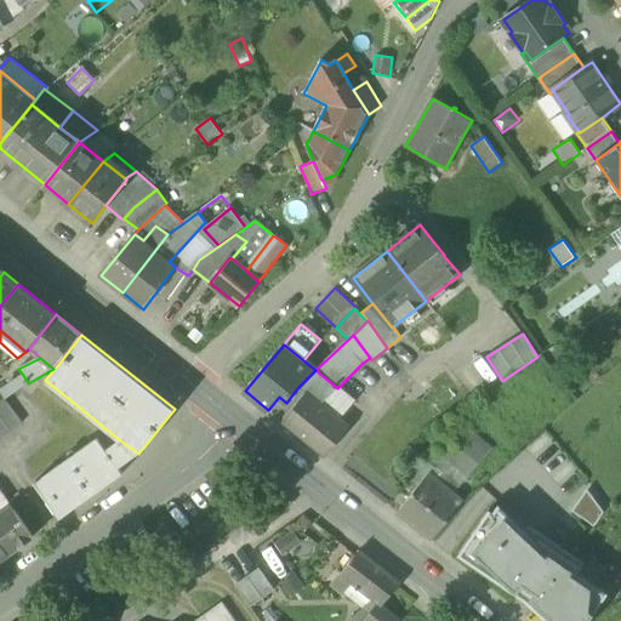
[(315,370),(298,387),(306,393),(283,422),(326,456),(349,427),(341,420),(322,404),(337,388),(315,370)]
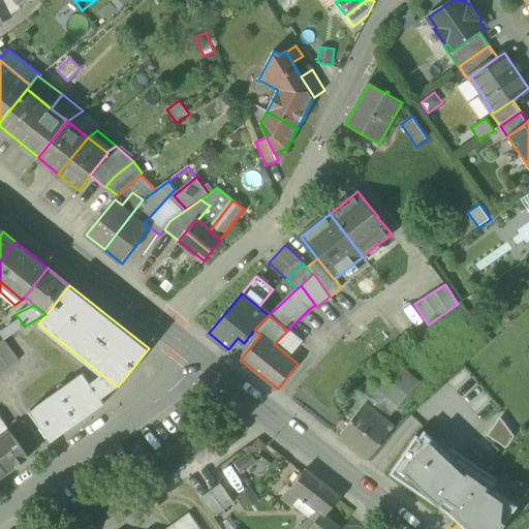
[(0,333),(4,340),(24,327),(20,319),(0,333)]
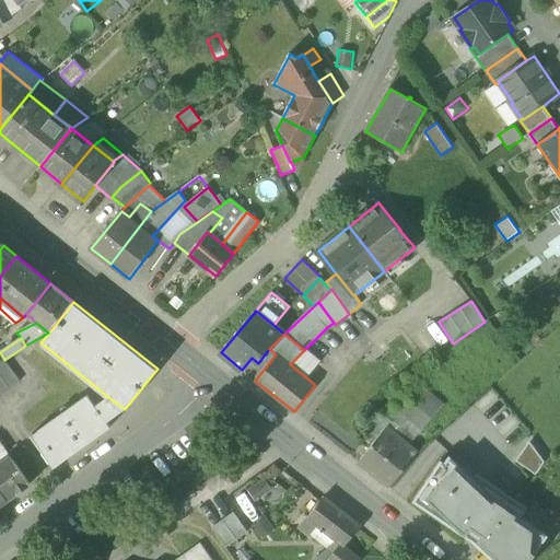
[(322,361),(306,348),(304,350),(290,364),(307,378),(322,361)]
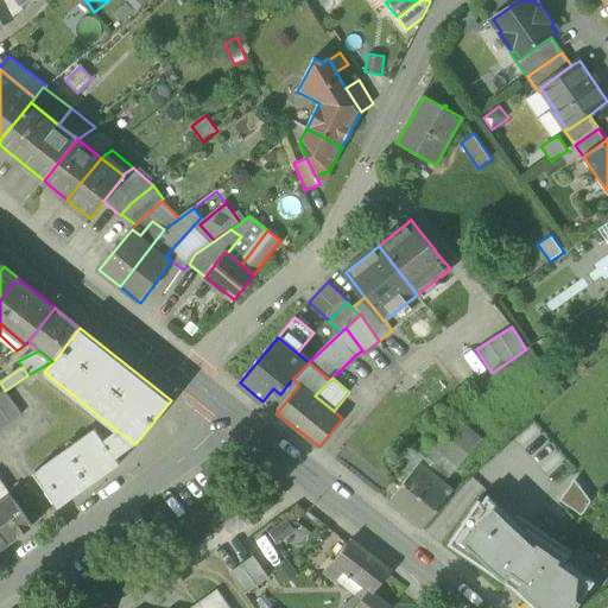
[(0,428),(21,413),(5,391),(0,393),(0,428)]
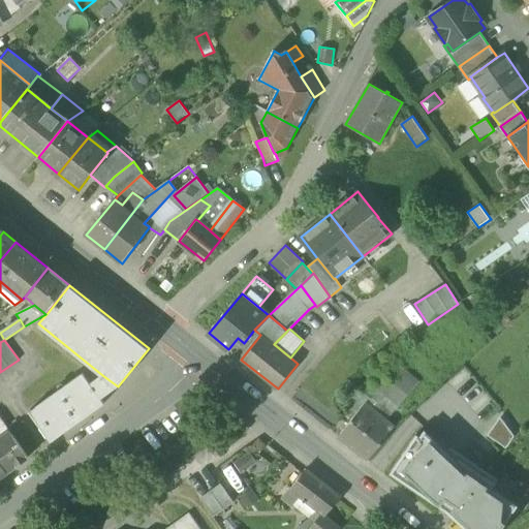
[(419,381),(396,362),(393,359),(381,372),(365,392),(377,402),(384,394),(398,405),(399,406),(419,381)]
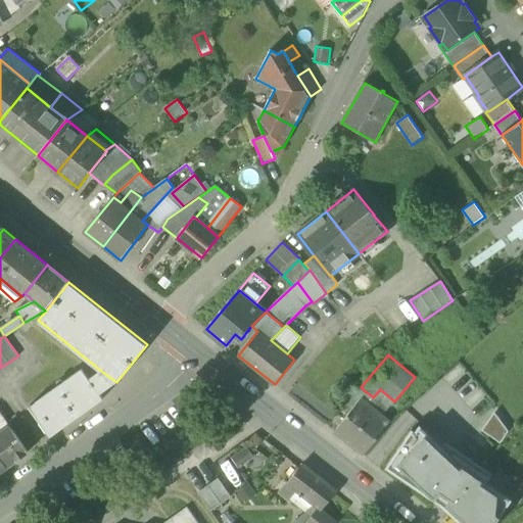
[(103,398),(100,394),(90,379),(83,369),(29,407),(50,437),(75,420),(103,398)]
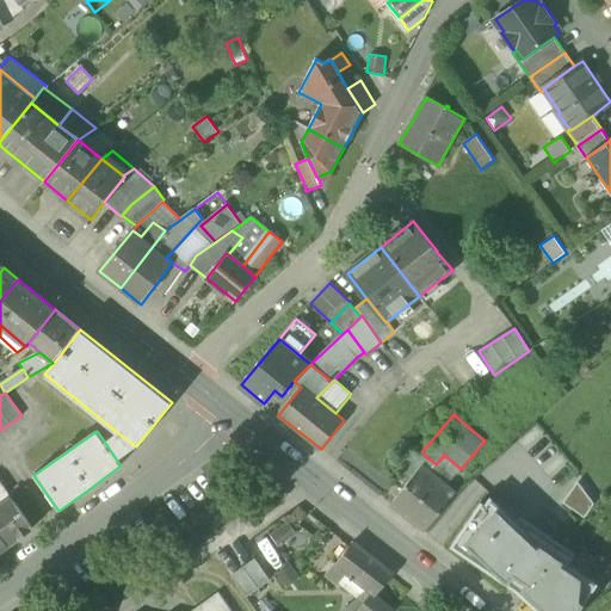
[(117,461),(136,446),(118,433),(105,443),(117,461)]
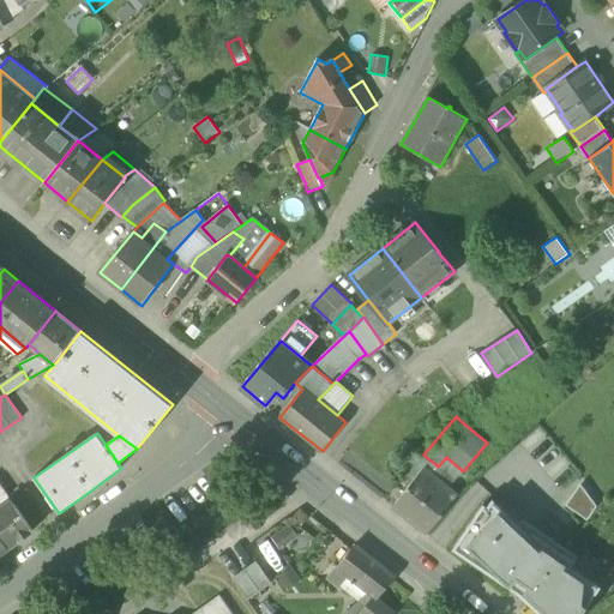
[(423,468),(447,487),(462,470),(446,457),(438,467),(423,455),(422,453),(404,474),(414,481),(423,468)]
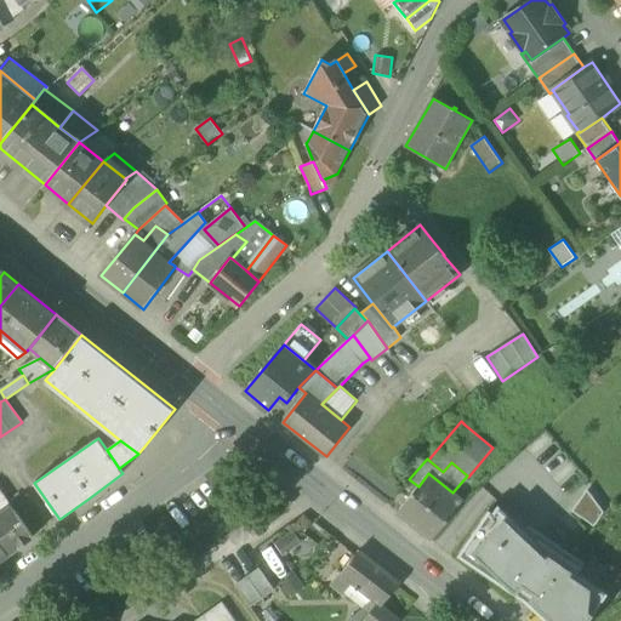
[(397,513),(432,541),(463,501),(453,493),(428,473),(419,486),(397,513)]
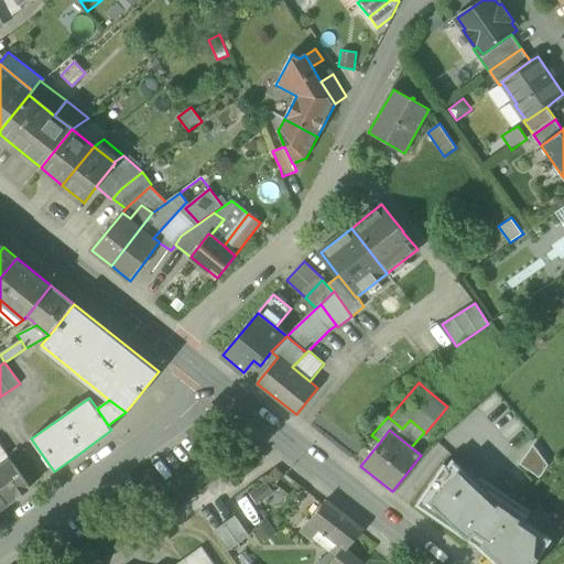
[(0,446),(0,466),(10,461),(0,446)]
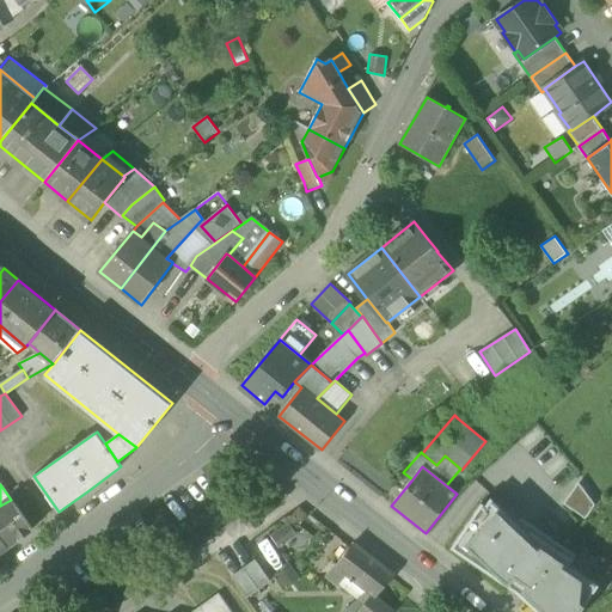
[(565,503),(586,518),(593,508),(577,487),(565,503)]
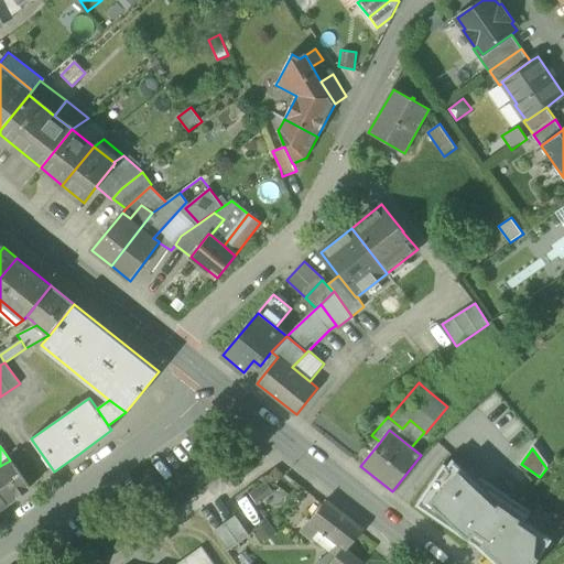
[(416,505),(476,545),(503,563),(535,563),(553,540),(503,506),(453,458),(448,465),(444,463),(416,505)]
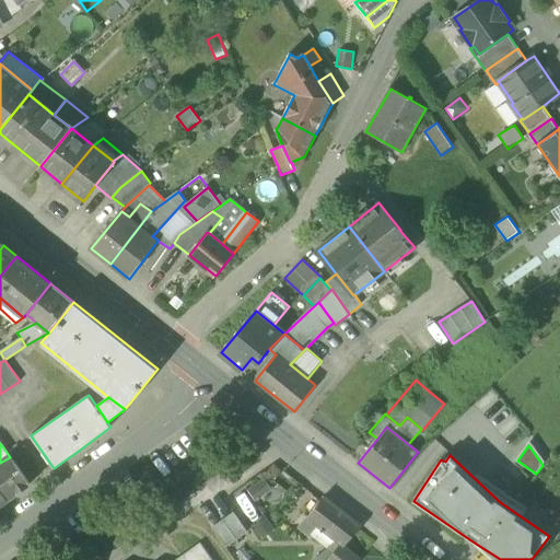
[(0,463),(0,489),(8,501),(30,486),(10,457),(0,463)]
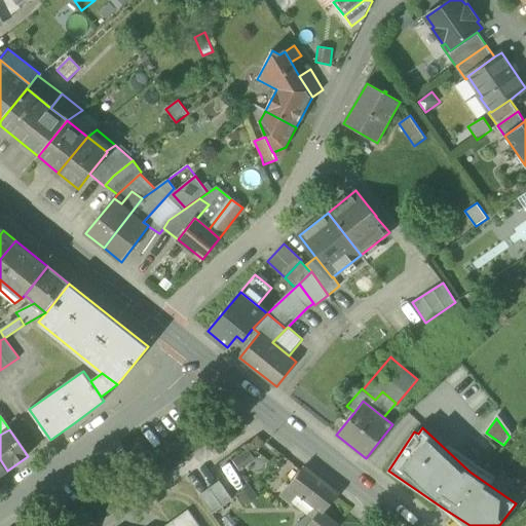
[(256,460),(249,450),(232,460),(239,472),(256,460)]
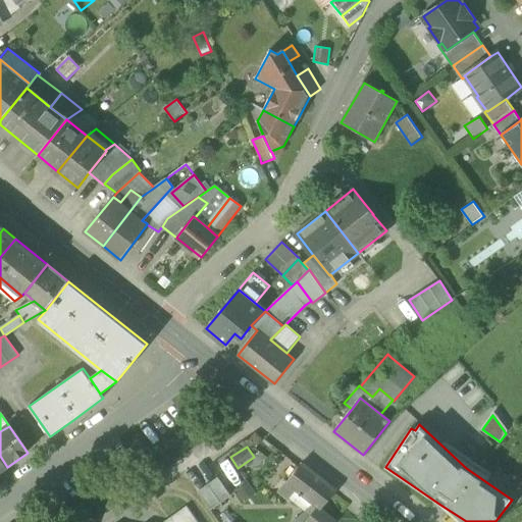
[(216,463),(228,484),(238,479),(225,458),(216,463)]
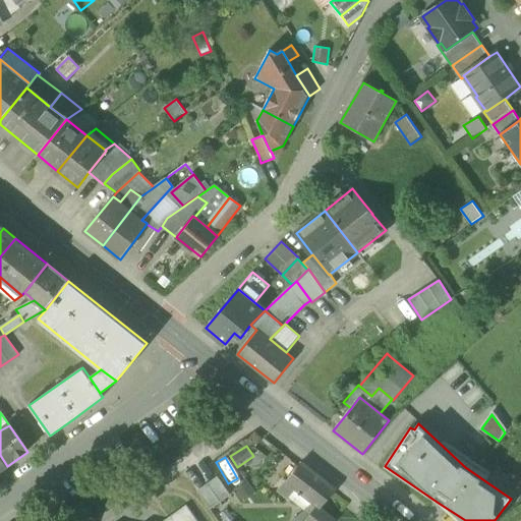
[(317,507),(321,510),(322,508),(336,489),(301,462),(287,481),(286,479),(278,489),(289,498),(295,489),(317,507)]
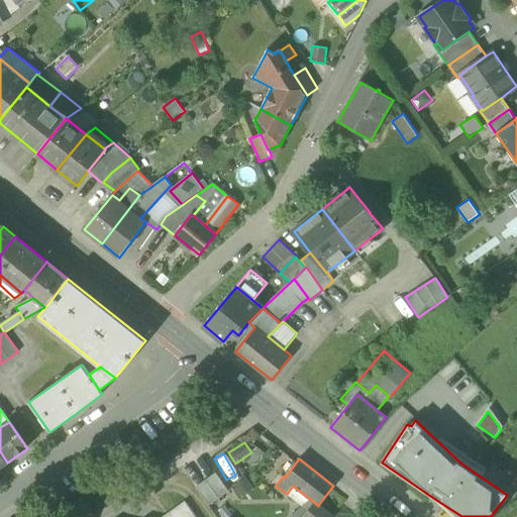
[(197,488),(210,506),(229,492),(217,474),(197,488)]
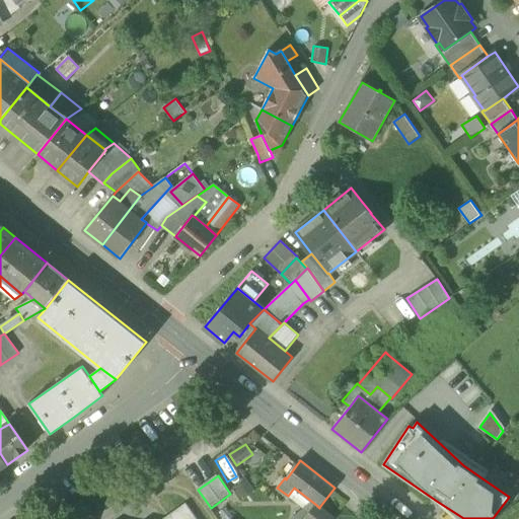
[(255,492),(247,480),(235,489),(243,500),(255,492)]
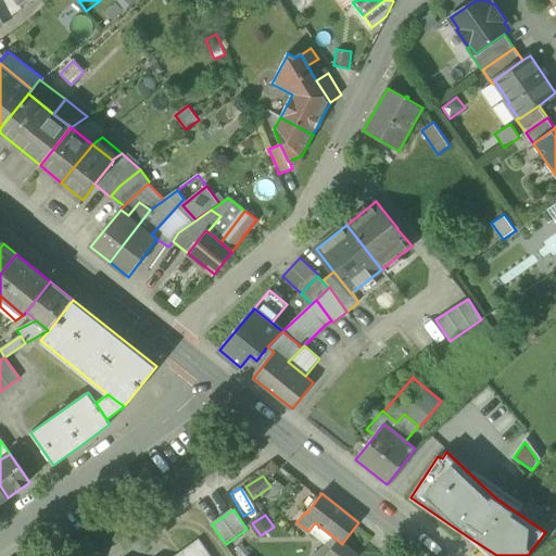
[(315,522),(308,531),(321,543),(325,544),(332,550),(339,541),(315,522)]
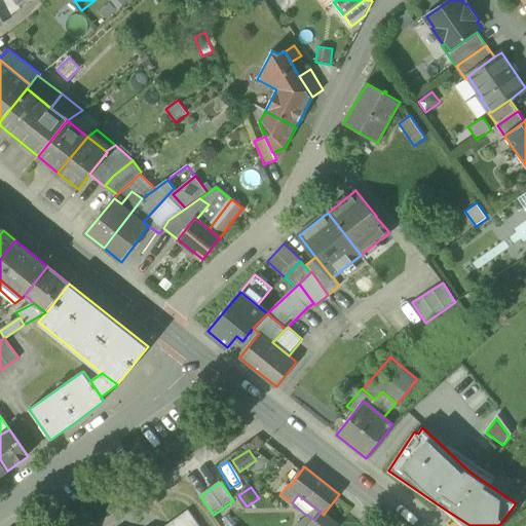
[(462,525),(470,525),(444,509),(462,525)]
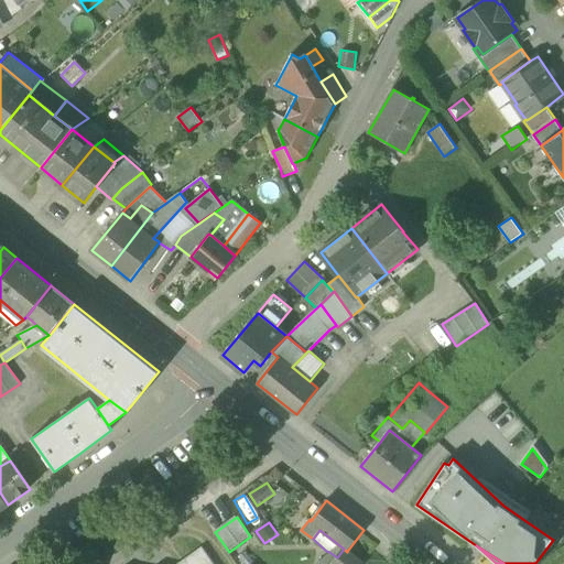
[(193,553),(201,563),(214,563),(203,546),(193,553)]
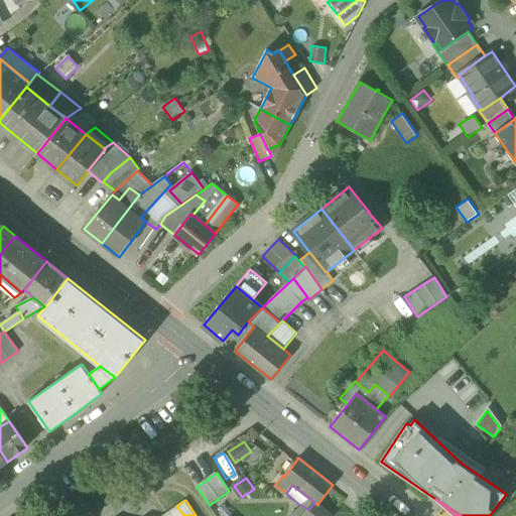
[(332,515),(333,515),(318,503),(317,505),(314,502),(308,510),(302,515),(332,515)]
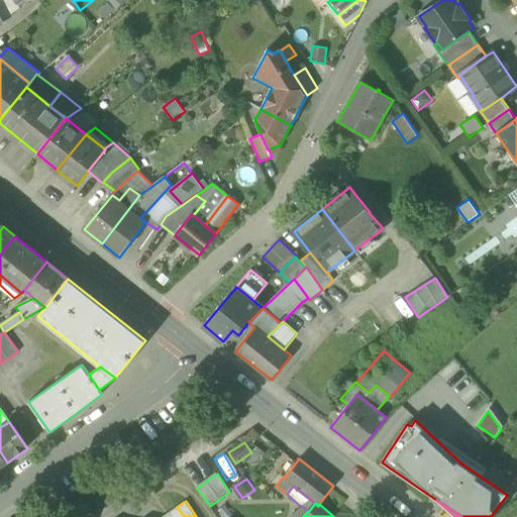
[(289,516),(303,516),(309,511),(302,506),(289,516)]
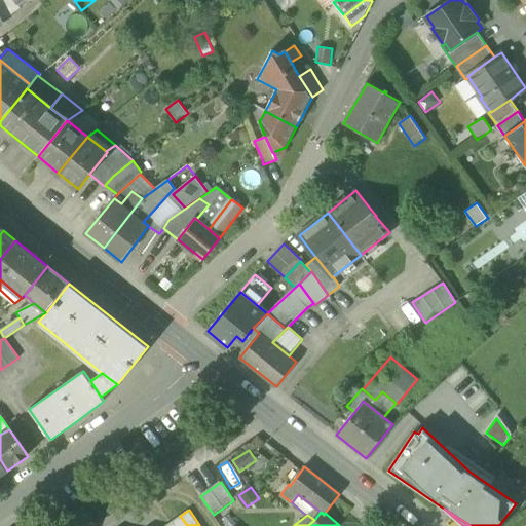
[(172,522),(174,525),(187,525),(180,516),(172,522)]
